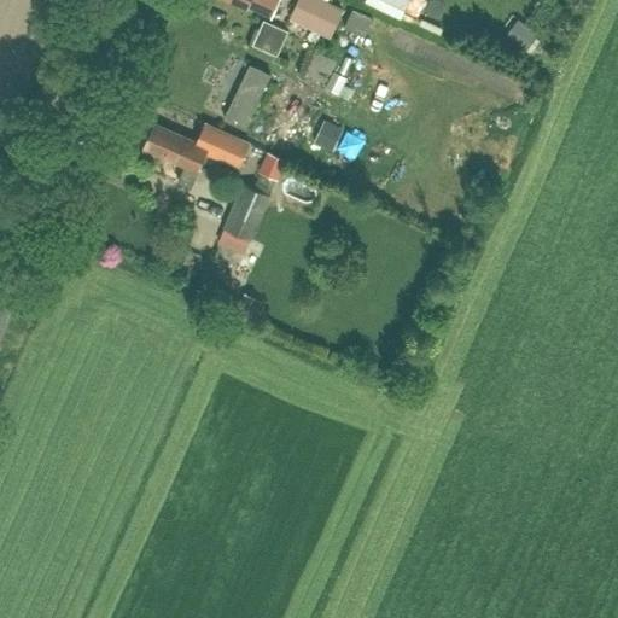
[(272,17),(279,0),(233,0),(248,6),(272,17)]
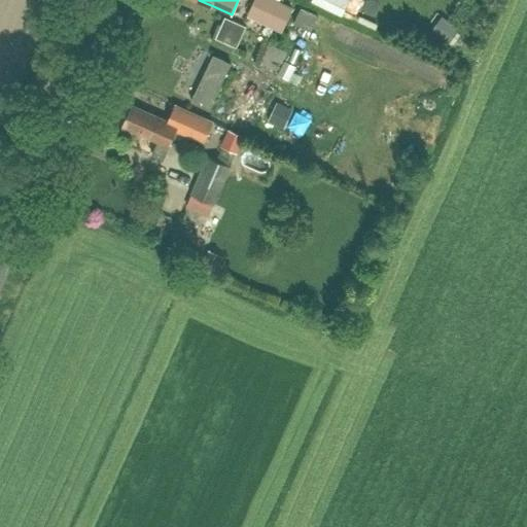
[(276,0),(253,0),(247,14),(282,30),(292,7),(276,0)]
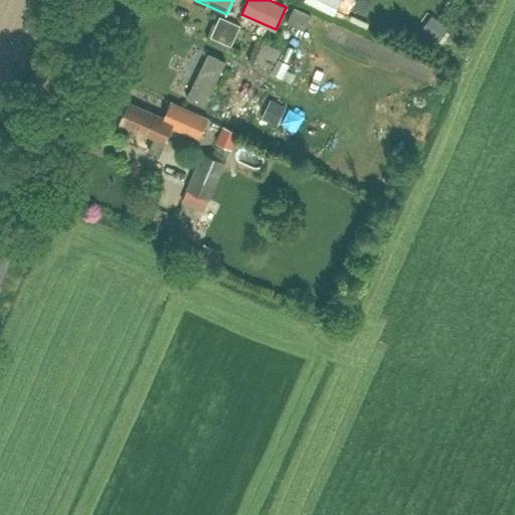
[(298,0),(329,14),(335,0),(298,0)]
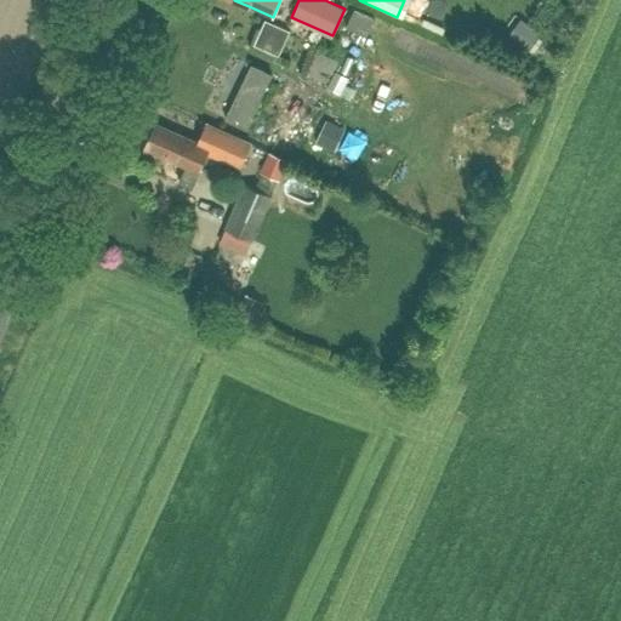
[(354,7),(346,27),(366,36),(376,17),(354,7)]
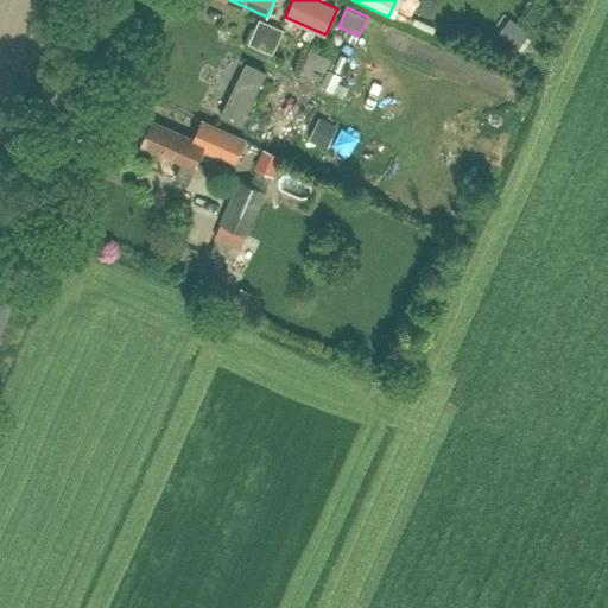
[(273,55),(284,30),(260,19),(248,43),(273,55)]
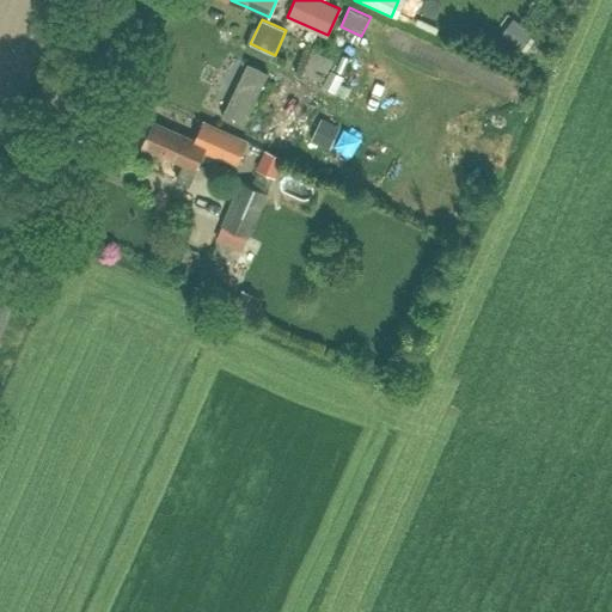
[(538,38),(524,28),(513,42),(527,53),(538,38)]
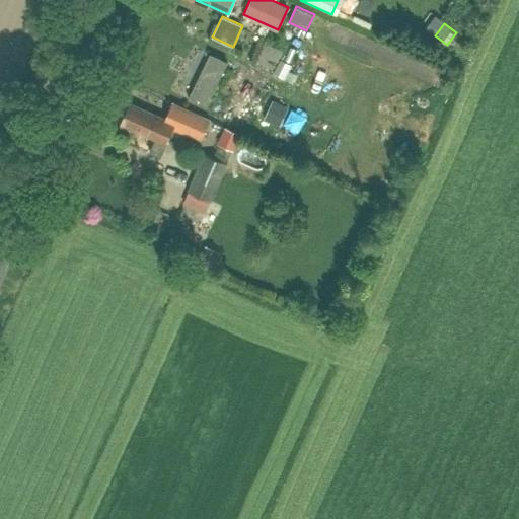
[(211,54),(189,98),(206,107),(227,62),(211,54)]
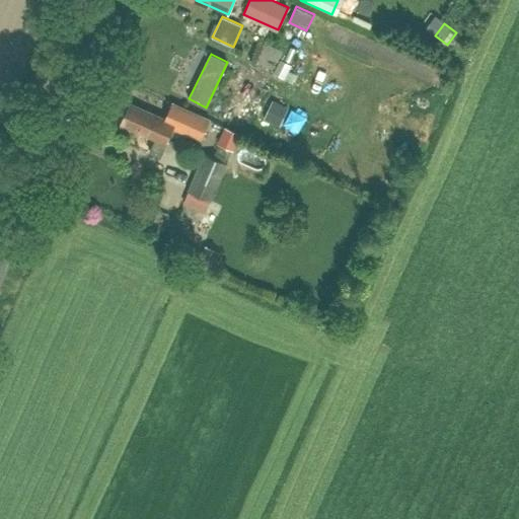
[(280,126),(288,107),(273,100),(264,119),(280,126)]
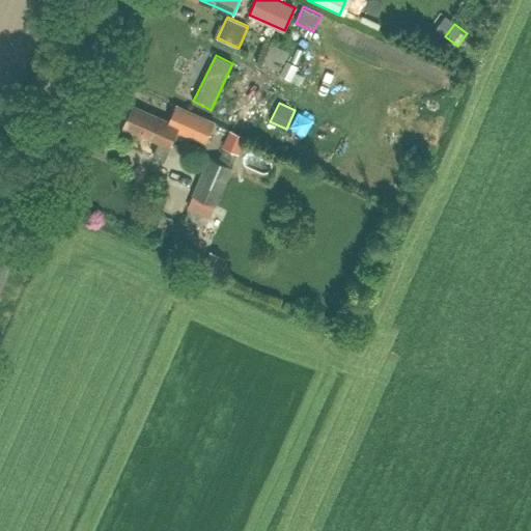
[(215,123),(176,106),(169,122),(162,119),(162,118),(134,106),(124,126),(160,141),(154,156),(164,160),(177,130),(205,143),(215,123)]
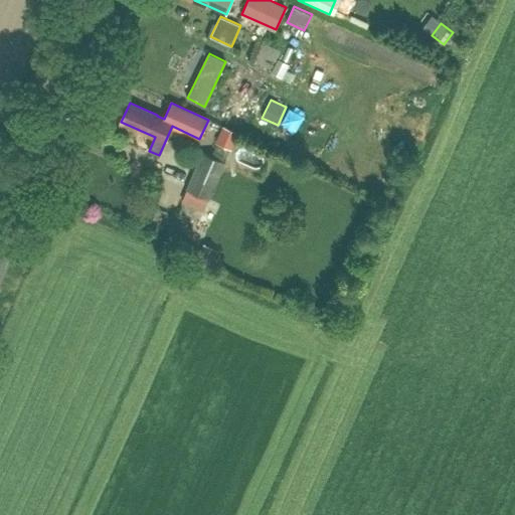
[(232,150),(239,134),(223,127),(216,143),(232,150)]
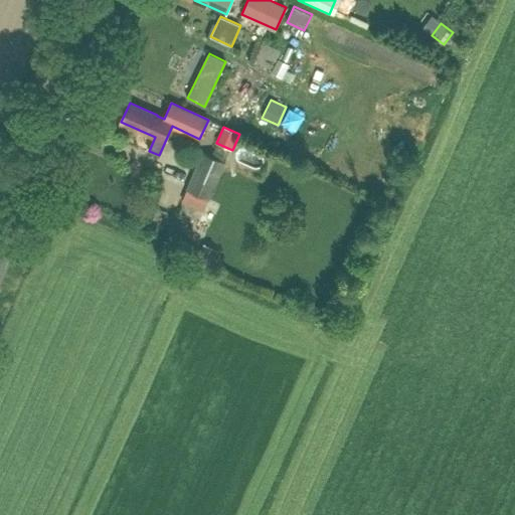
[(186,189),(209,199),(226,162),(203,152),(186,189)]
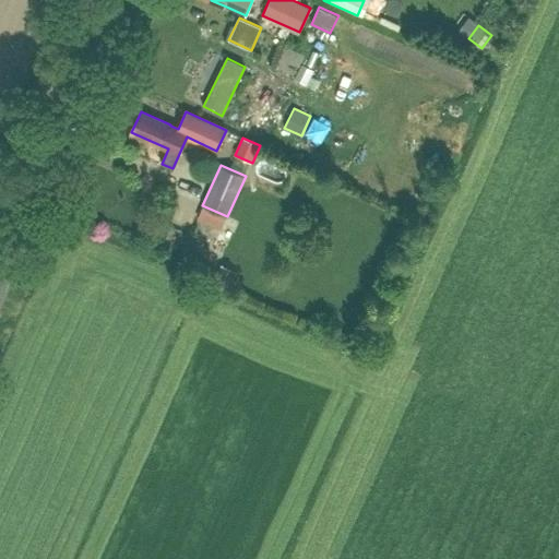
[(214,284),(225,288),(232,271),(221,266),(214,284)]
